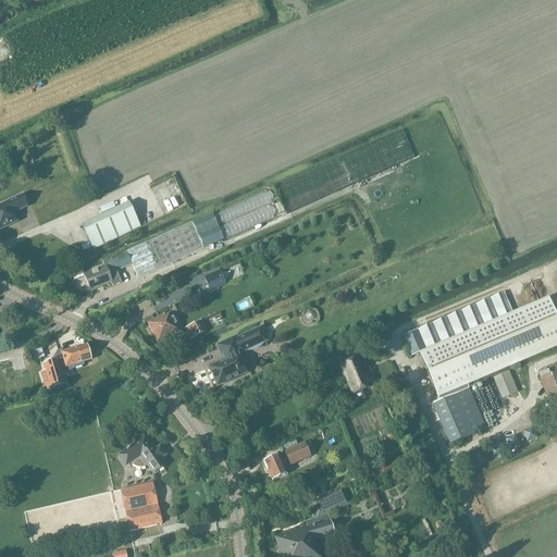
[(22,196),(0,206),(0,230),(17,222),(14,213),(27,207),(22,196)]
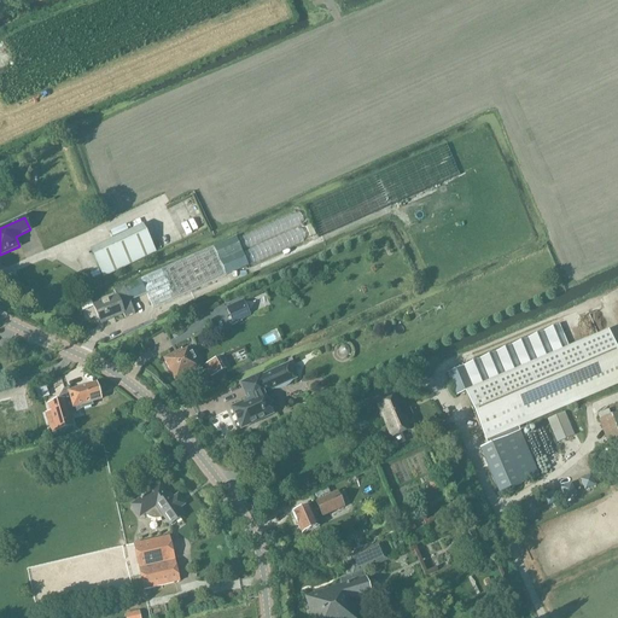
[(175,225),(159,231),(165,243),(196,231),(192,220),(184,223),(182,220),(174,222),(175,225)]
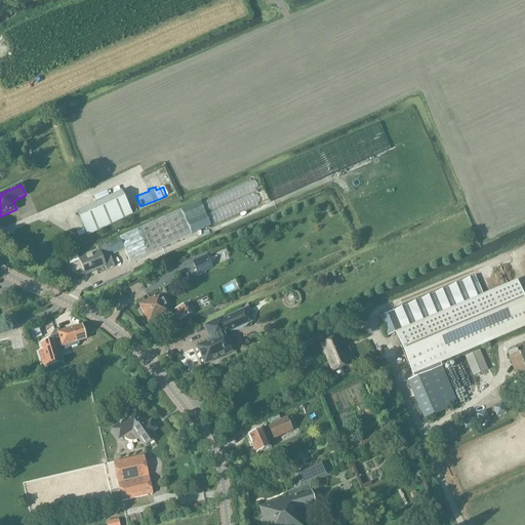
[(77,213),(87,235),(131,214),(121,192),(77,213)]
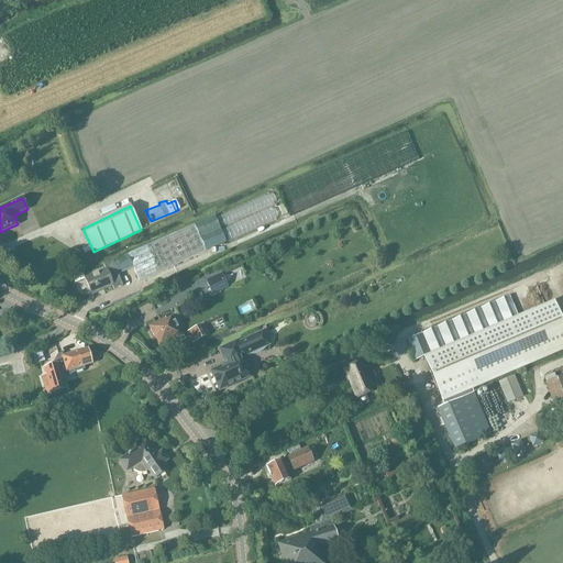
[(140,282),(206,252),(194,225),(128,255),(133,268),(140,282)]
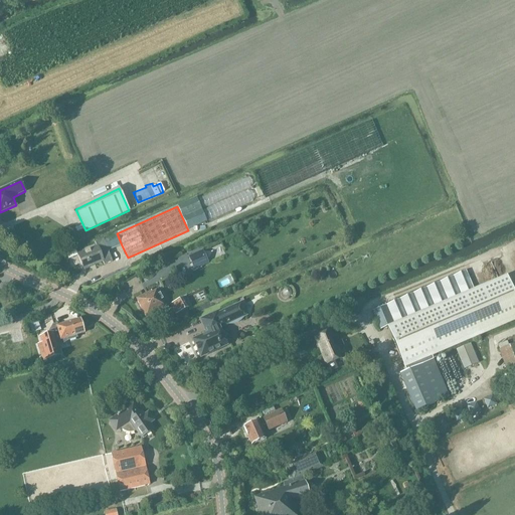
[(117,233),(104,239),(108,251),(122,245),(117,233)]
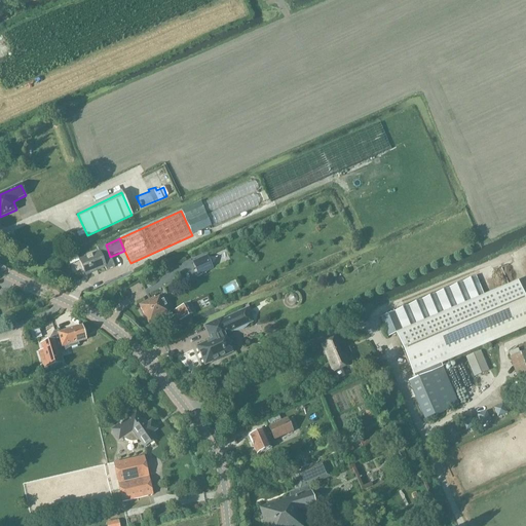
[(99,253),(79,261),(85,275),(86,275),(85,274),(97,269),(97,270),(105,267),(107,271),(115,267),(110,257),(106,245),(98,249),(99,253)]
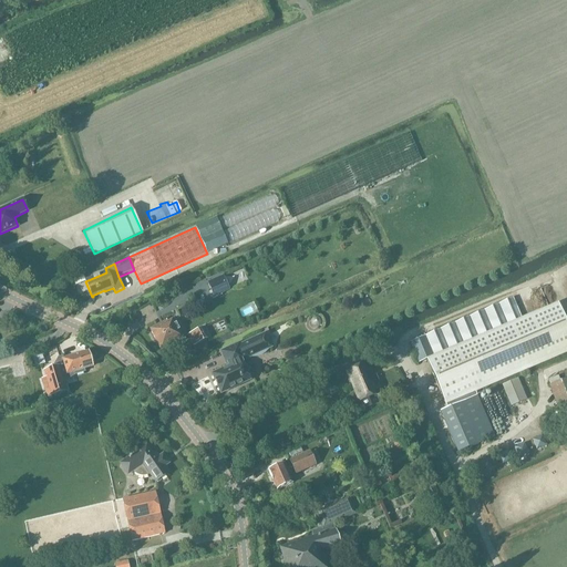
[(208,284),(215,298),(230,291),(225,276),(208,284)]
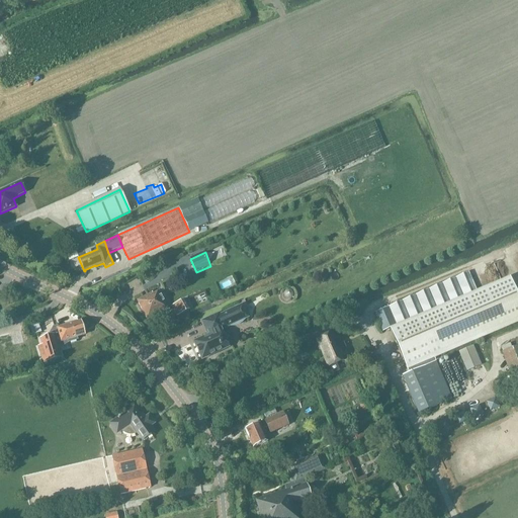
[(374,314),(382,332),(390,329),(407,368),(517,320),(517,296),(509,276),(477,291),(468,273),(374,314)]
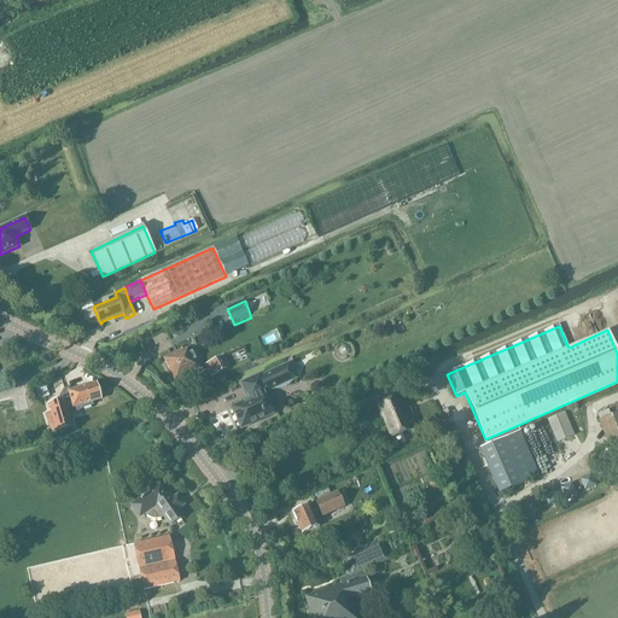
[(163,359),(176,384),(202,371),(191,348),(182,351),(181,349),(163,359)]
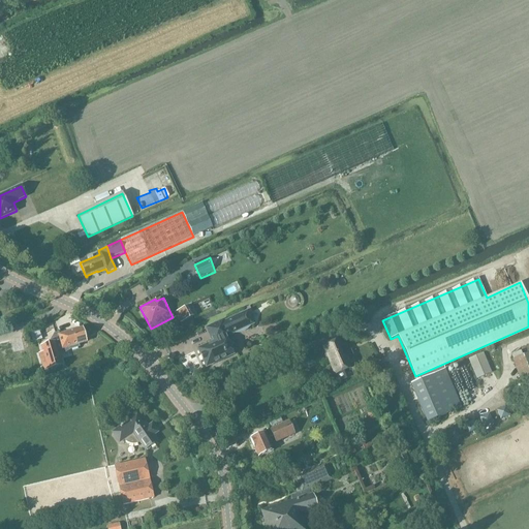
[(175,313),(180,323),(193,316),(188,306),(175,313)]
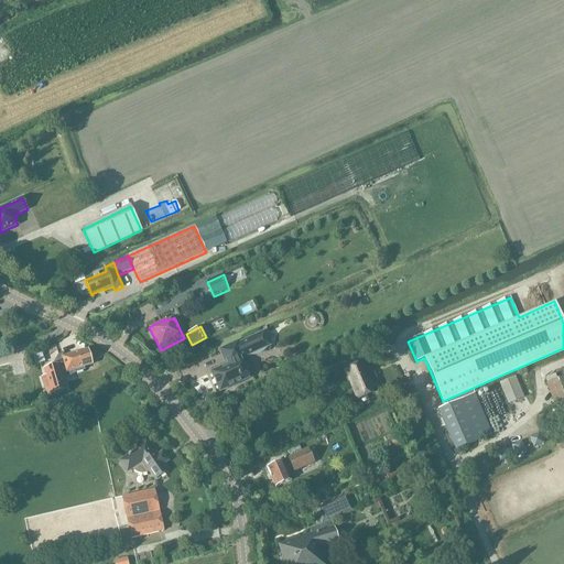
[(267,347),(270,346),(263,333),(238,345),(237,343),(220,350),(227,366),(212,372),(215,379),(214,380),(216,386),(217,384),(220,391),(249,378),(247,373),(248,371),(249,369),(249,367),(247,365),(245,365),(242,365),(240,359),(250,355),(255,355),(259,354),(263,351),(267,347)]
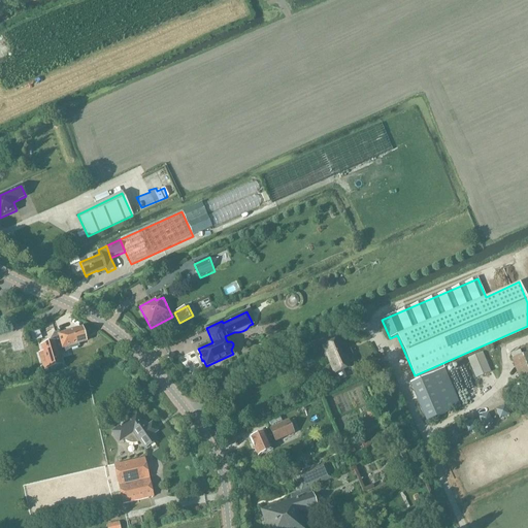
[(41,345),(40,347),(47,369),(62,365),(59,356),(57,350),(69,347),(70,350),(78,347),(77,344),(83,342),(85,342),(84,336),(85,335),(83,330),(83,331),(81,328),(58,335),(58,333),(54,335),(51,340),(52,344),(47,345),(41,348),(41,345)]
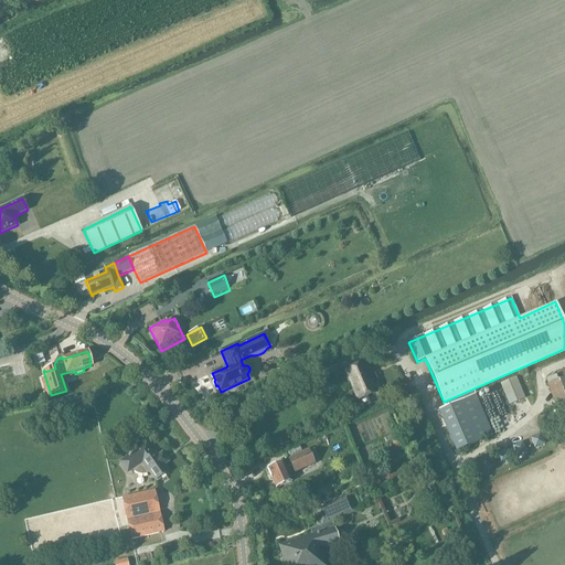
[(363,364),(345,372),(356,401),(359,401),(362,408),(371,405),(366,396),(375,393),(370,382),(376,379),(375,375),(369,377),(363,364)]
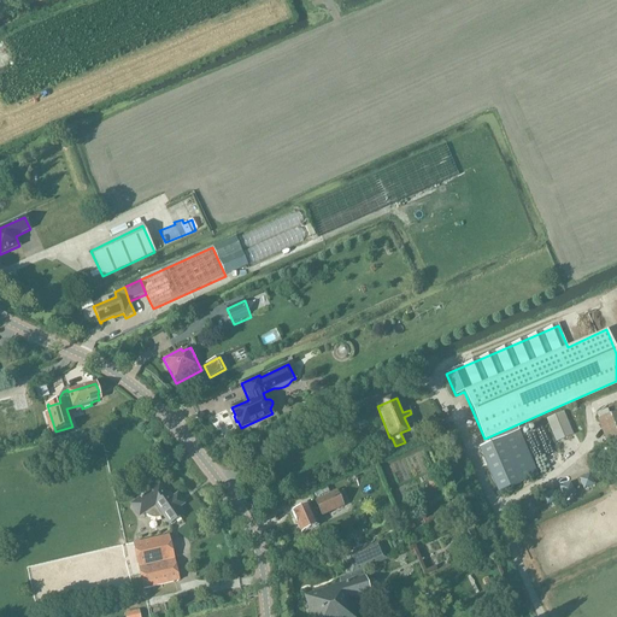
[(479,448),(498,493),(538,476),(518,432),(479,448)]
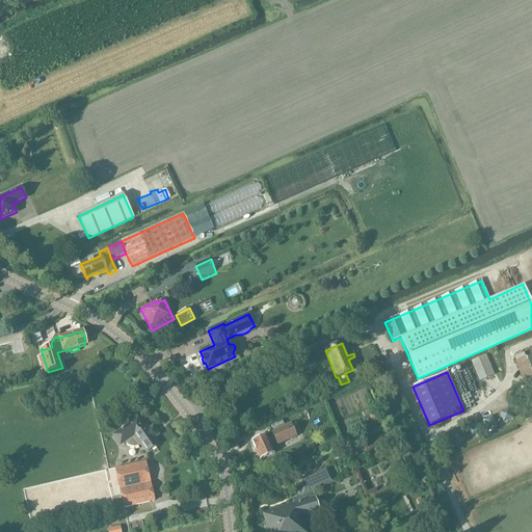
[(509,409),(501,413),(504,422),(512,418),(509,409)]
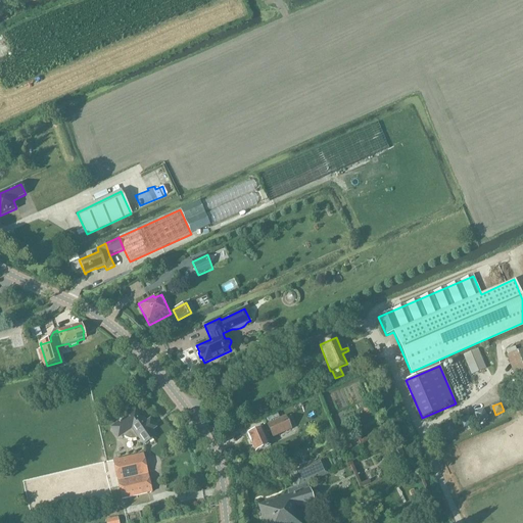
[(483,410),(475,413),(479,422),(487,418),(483,410)]
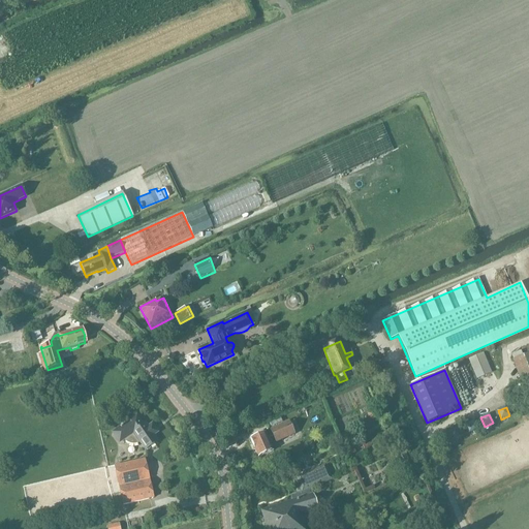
[(116,431),(122,440),(124,439),(124,440),(126,441),(127,442),(128,443),(130,443),(131,444),(132,444),(133,444),(134,444),(135,443),(136,443),(137,443),(139,442),(145,449),(157,441),(153,435),(155,434),(151,429),(154,428),(151,425),(147,428),(145,424),(143,426),(135,416),(116,431)]
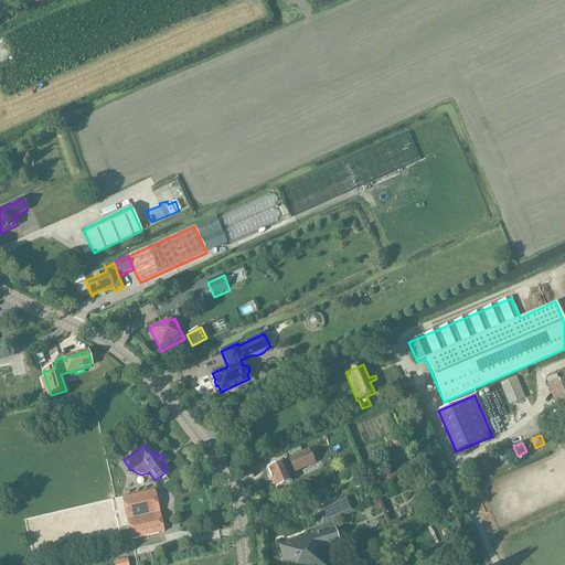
[(507,449),(497,454),(501,462),(510,458),(507,449)]
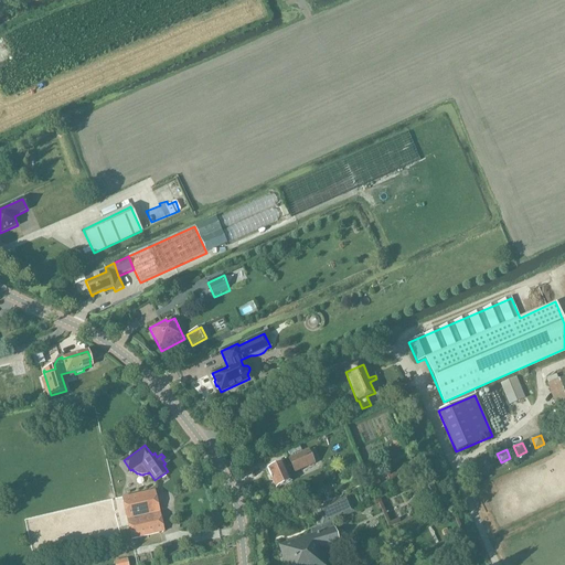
[(267,469),(276,488),(291,481),(286,468),(292,466),(296,472),(315,464),(308,450),(267,469)]
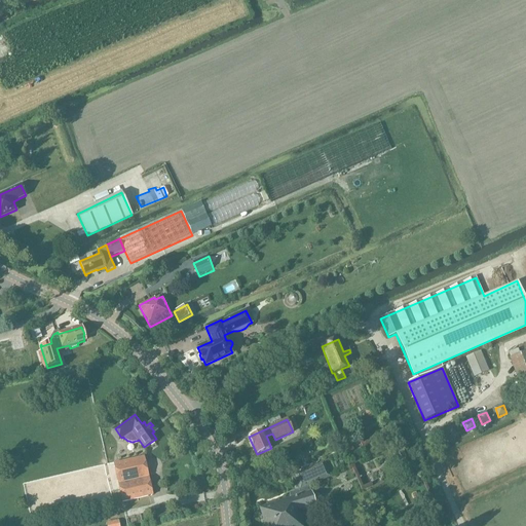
[(454,425),(446,429),(449,438),(458,435),(454,425)]
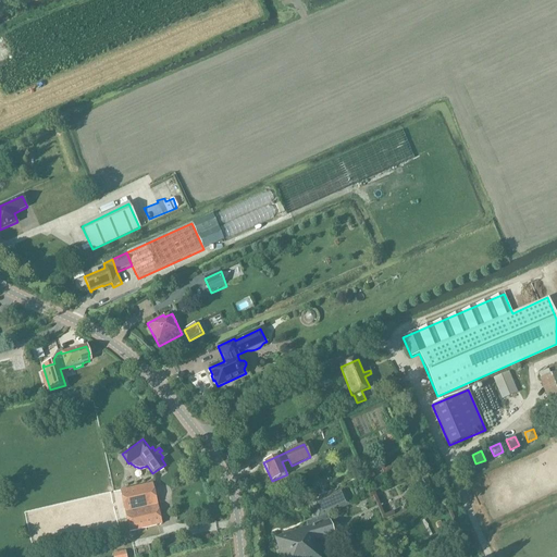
[(161,523),(152,484),(121,491),(130,531),(161,523)]
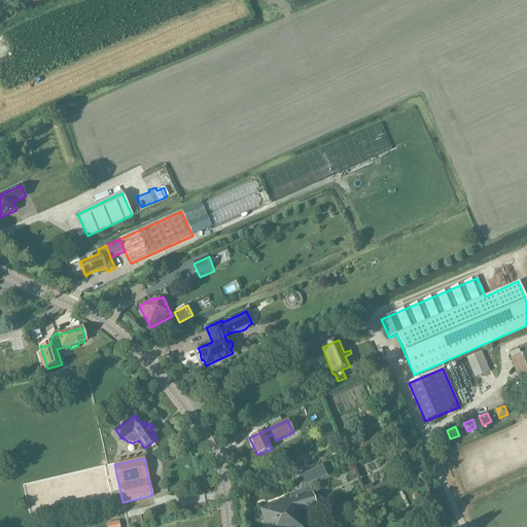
[(260,510),(266,526),(303,526),(302,522),(303,522),(300,513),(316,507),(312,493),(311,493),(309,487),(329,478),(323,463),(295,476),(300,491),(290,494),(291,500),(260,510)]
